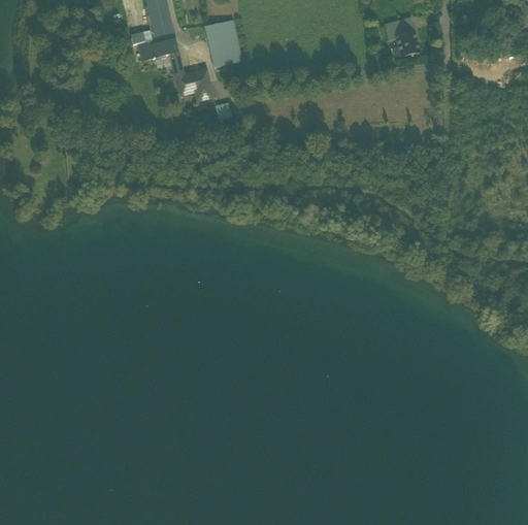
[(146,0),(156,38),(157,42),(175,38),(166,0),(146,0)]
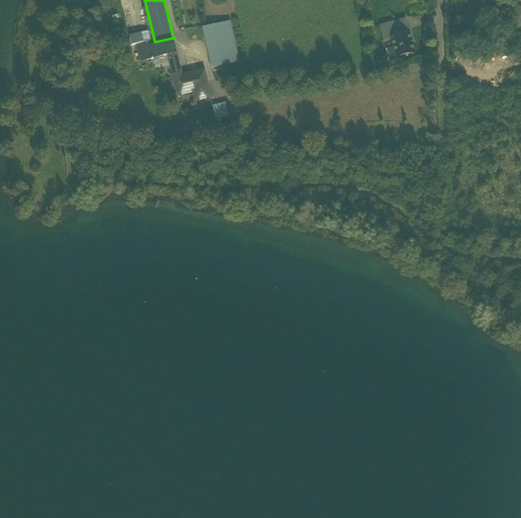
[(394,19),(397,30),(408,27),(405,16),(394,19)]
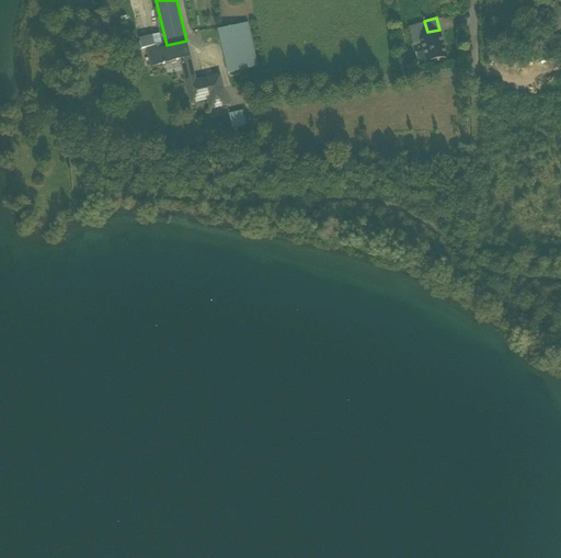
[(217,27),(227,70),(237,68),(258,64),(247,20),(217,27)]
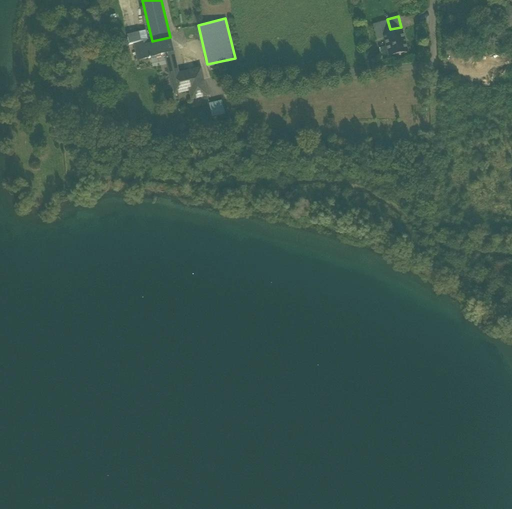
[(373,23),(377,38),(384,36),(382,31),(390,29),(387,19),(373,23)]
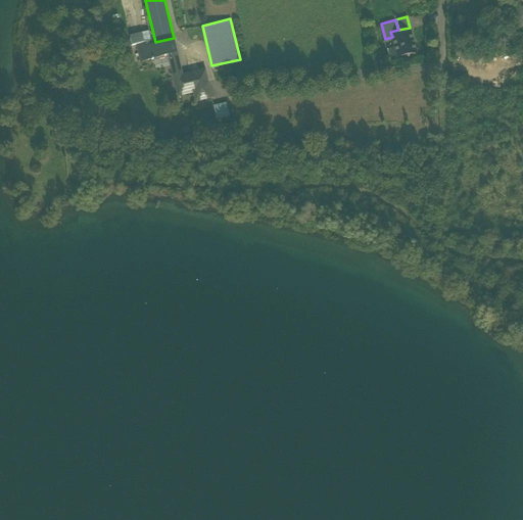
[(394,45),(396,54),(416,50),(410,28),(398,30),(390,32),(392,37),(394,45)]
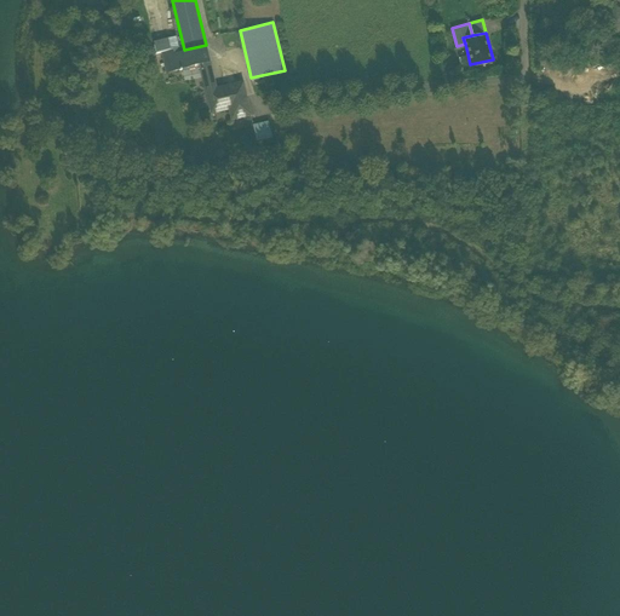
[(176,35),(153,40),(155,51),(161,50),(178,46),(176,35)]
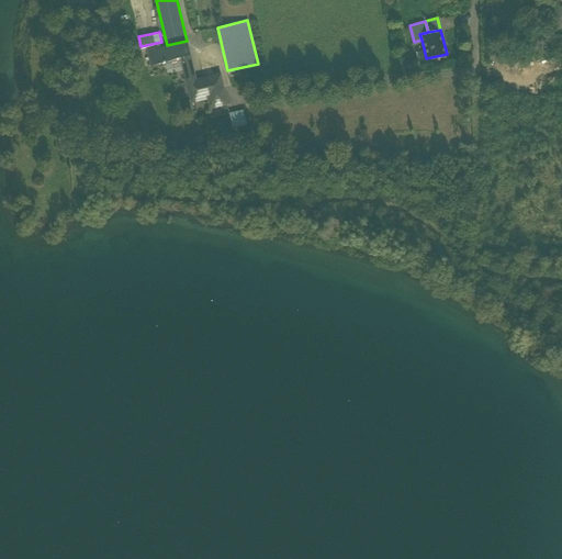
[(187,41),(167,45),(170,59),(180,56),(190,54),(187,41)]
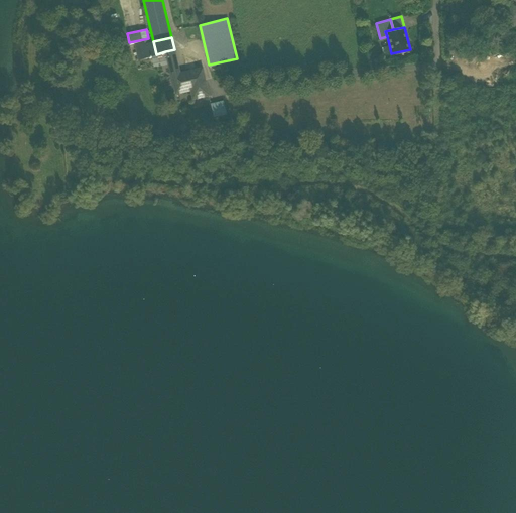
[(138,58),(156,54),(153,41),(135,45),(138,58)]
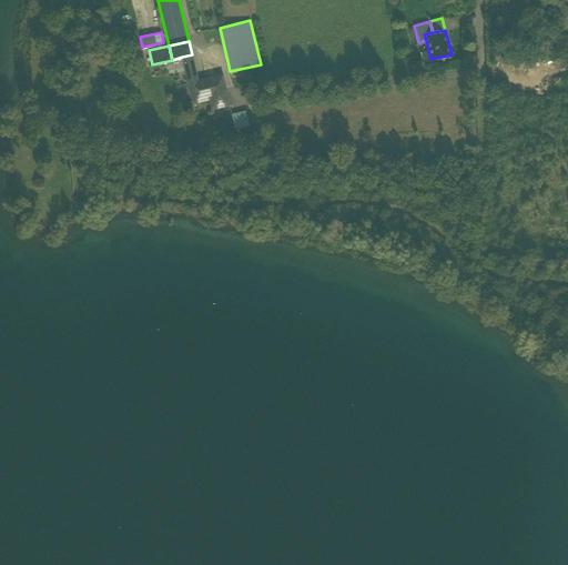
[(430,59),(428,49),(419,51),(423,61),(430,59)]
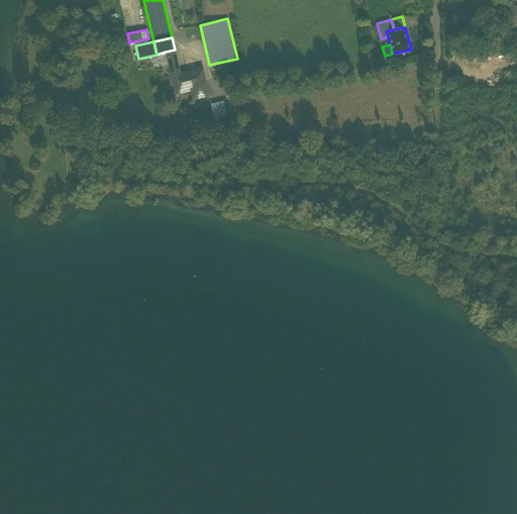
[(191,90),(193,98),(209,95),(205,79),(203,79),(201,67),(180,72),(176,54),(167,56),(176,93),(191,90)]
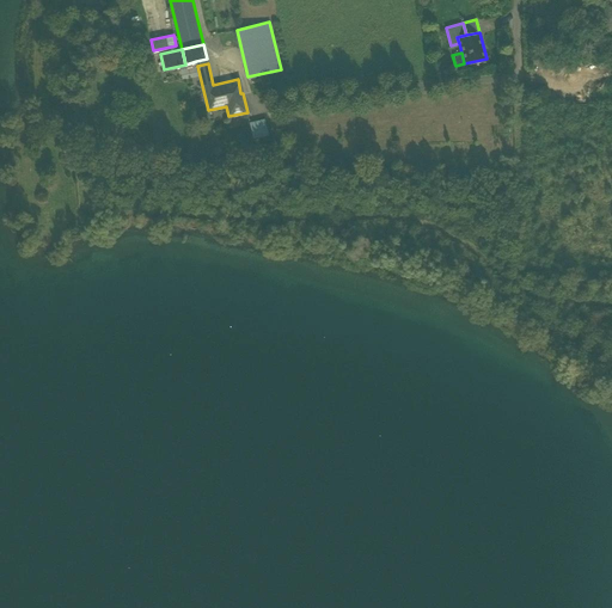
[(250,121),(254,136),(267,134),(263,118),(250,121)]
